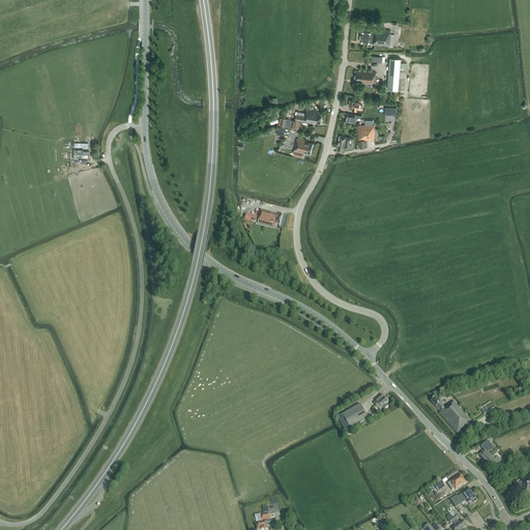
[(361,29),(360,42),(371,43),(371,41),(373,41),(372,45),(389,47),(393,47),(393,42),(390,41),(390,34),(390,30),(374,29),(374,31),(372,30),(361,29)]
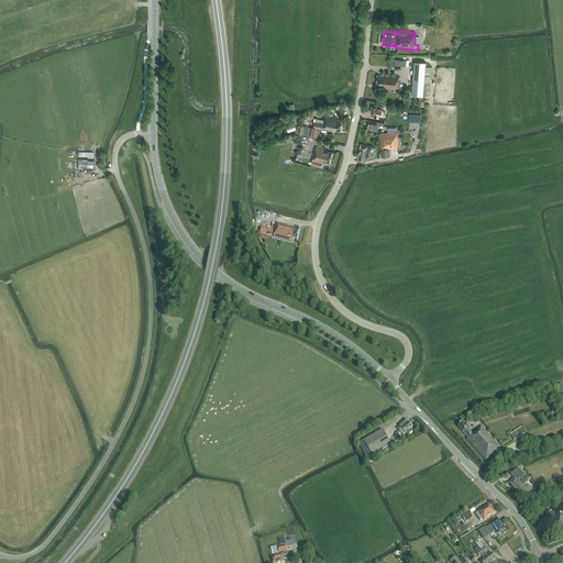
[(424,70),(426,63),(415,62),(411,95),(423,96),(424,70)]
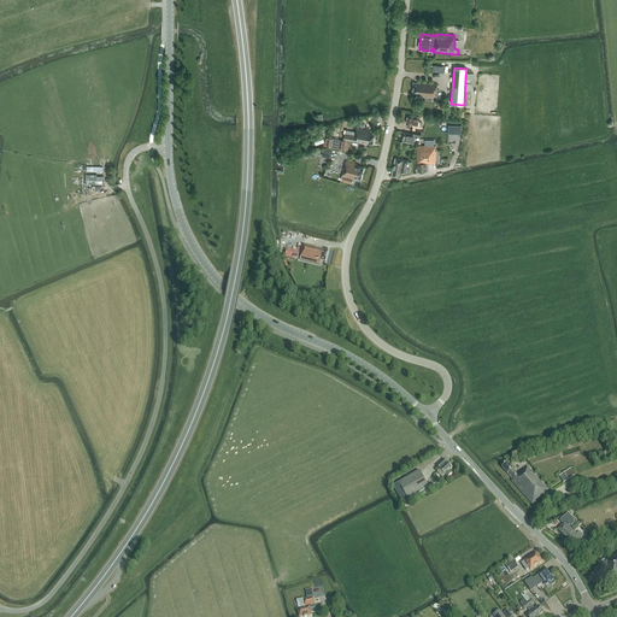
[(421,82),(421,83),(413,82),(412,94),(421,95),(438,98),(438,89),(438,84),(421,82)]
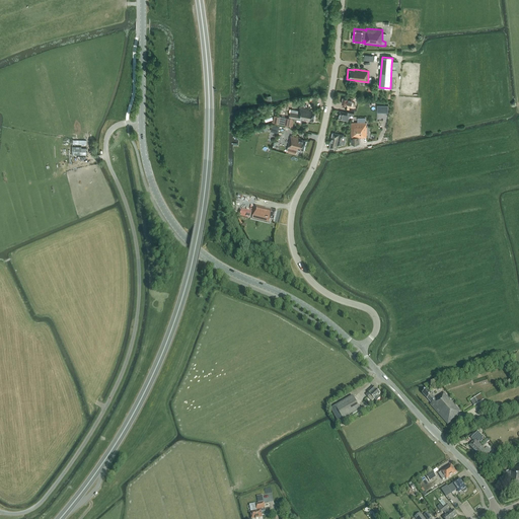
[(356,112),(357,108),(354,107),(354,102),(352,102),(353,98),(348,97),(348,99),(343,98),(342,103),(347,104),(350,105),(349,109),(354,110),(356,112)]
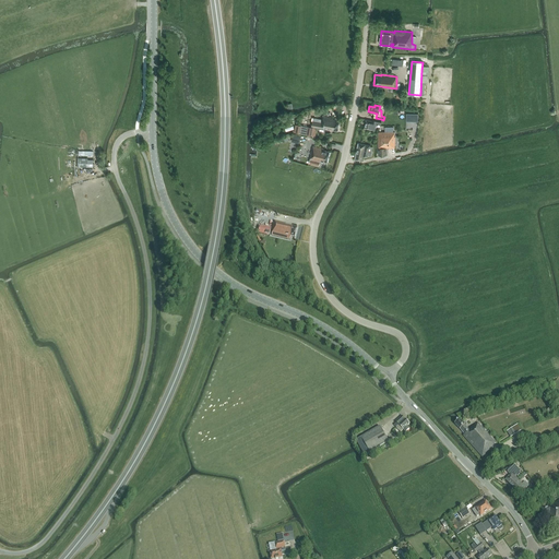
[(333,118),(333,117),(323,115),(322,119),(312,118),(311,120),(312,121),(311,127),(295,125),(294,132),(306,134),(314,137),(316,131),(314,131),(316,128),(330,131),(330,129),(337,130),(340,119),(333,118)]
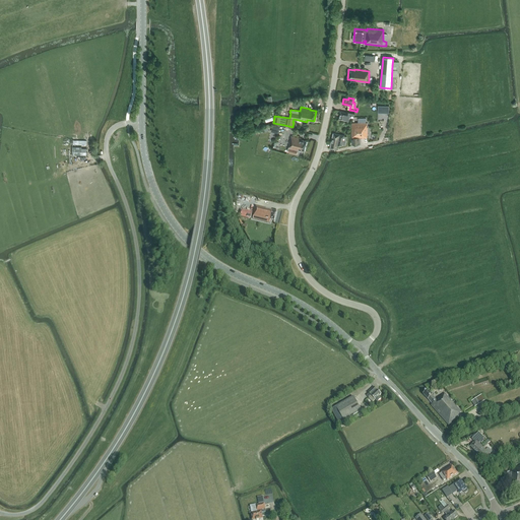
[(354,111),(349,110),(347,110),(346,113),(340,112),(339,119),(348,121),(350,114),(354,115),(354,111)]
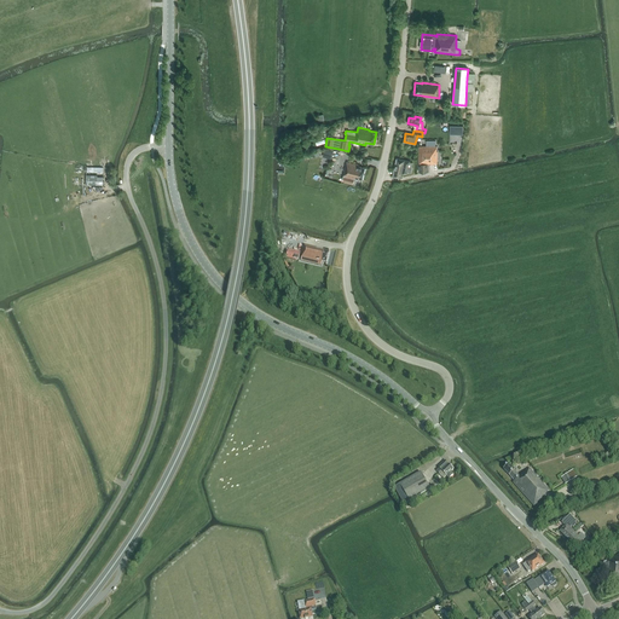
[(437,146),(435,146),(435,140),(426,140),(426,146),(420,146),(418,157),(418,165),(418,172),(428,172),(428,163),(437,163),(438,151),(437,151),(437,146)]
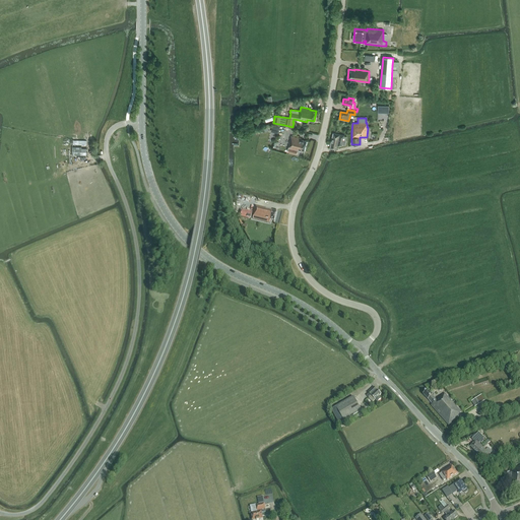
[(271,132),(278,134),(279,127),(272,125),(271,132)]
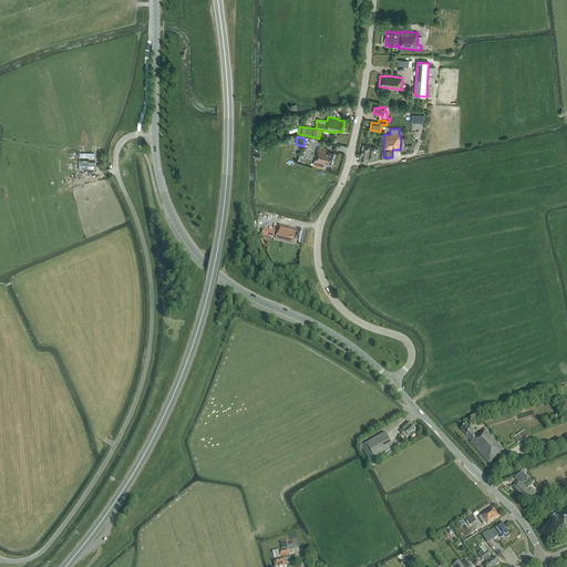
[(377,153),(378,148),(375,148),(375,147),(363,145),(360,162),(368,163),(368,158),(373,160),(373,158),(377,158),(378,153),(377,153)]
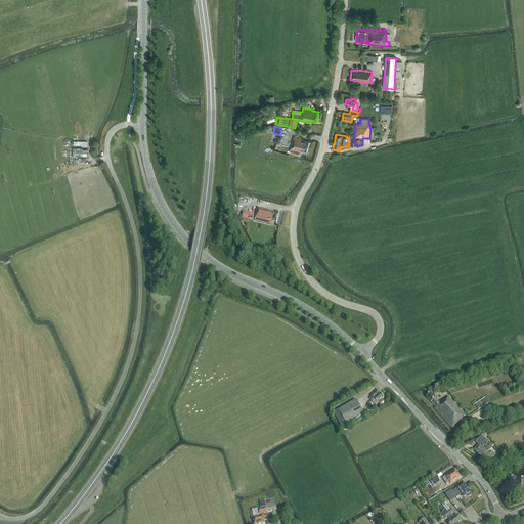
[(306,153),(309,142),(303,140),(303,139),(294,137),(291,145),(292,145),(290,153),(299,156),(300,150),(306,153)]
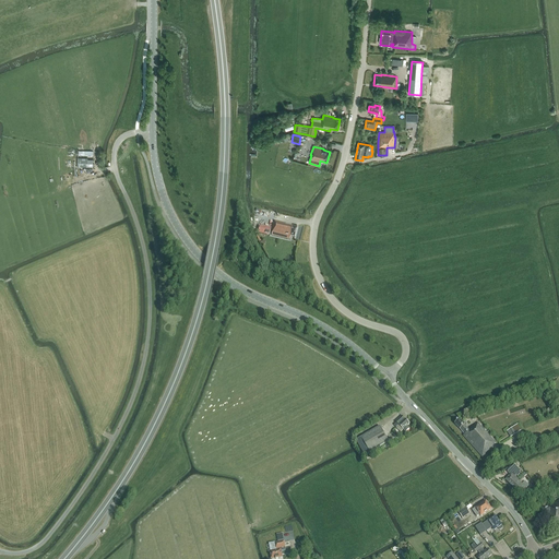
[(76,158),(76,167),(86,167),(93,167),(93,159),(87,159),(87,158),(76,158)]
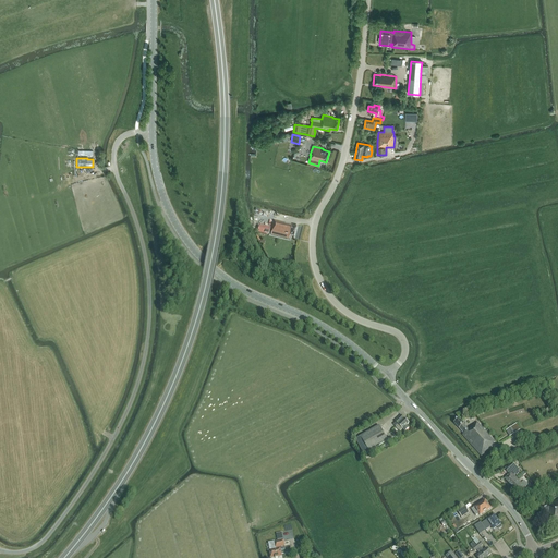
[(286,223),(279,222),(274,220),(271,232),(290,237),(290,235),(294,237),(296,227),(284,225),(286,223)]
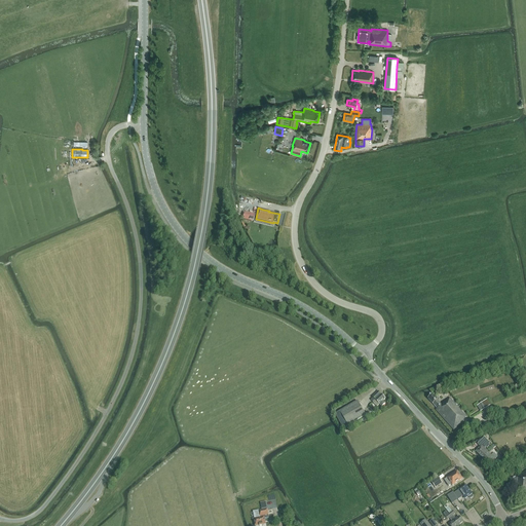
[(256,215),(245,212),(243,220),(254,222),(256,215)]
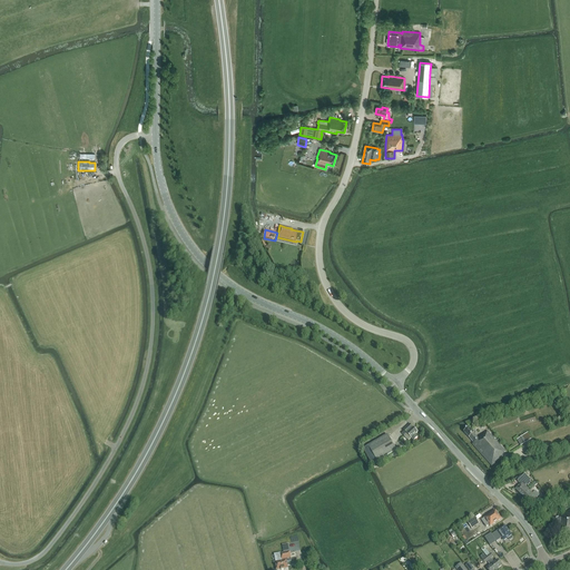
[(415,435),(418,432),(413,428),(410,424),(403,430),(404,431),(402,434),(404,436),(409,441),(411,439),(414,441),(418,438),(415,435)]
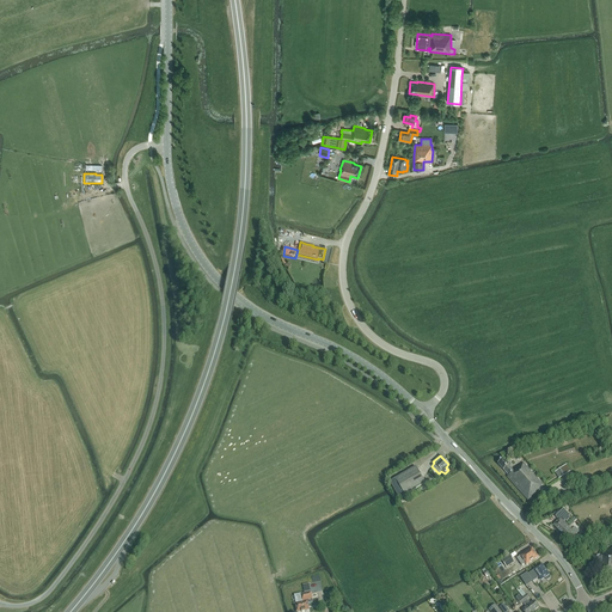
[(503,459),(497,464),(508,476),(507,477),(527,501),(539,490),(539,489),(543,485),(524,463),(514,471),(509,467),(512,465),(509,463),(507,464),(503,459)]
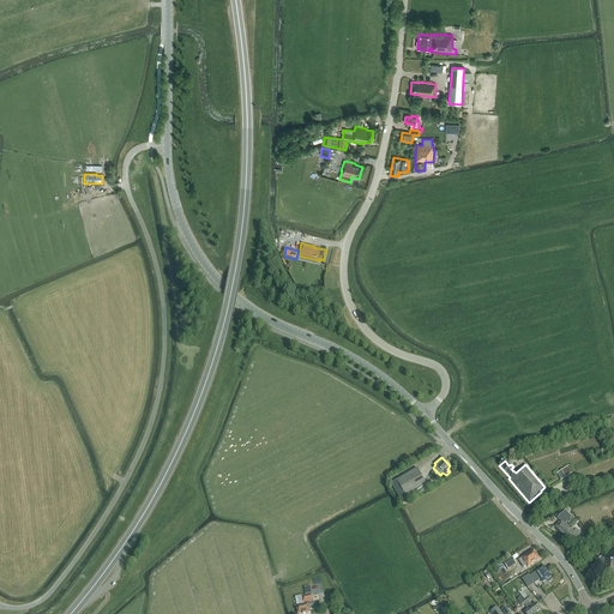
[(401,500),(427,486),(417,469),(392,483),(393,487),(401,500)]
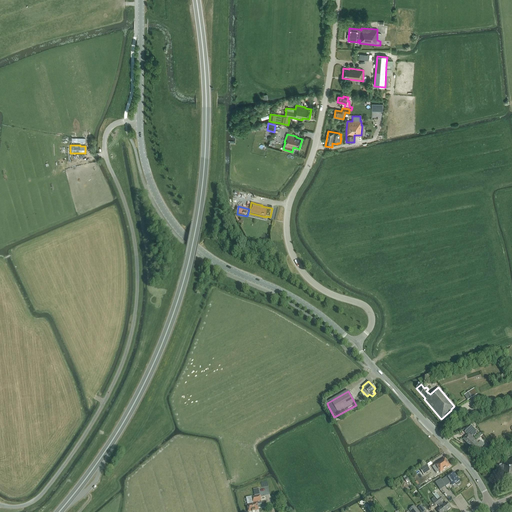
[(469,446),(476,440),(472,436),(477,431),(471,426),(464,432),(468,436),(463,440),(469,446)]
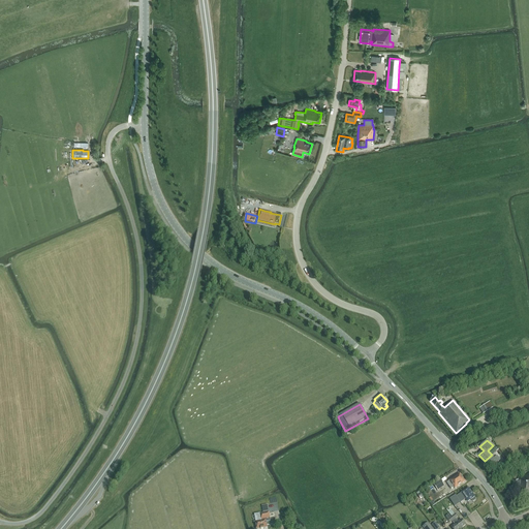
[(496,456),(494,458),(492,455),(485,461),(492,468),(498,462),(497,461),(498,459),(496,456)]
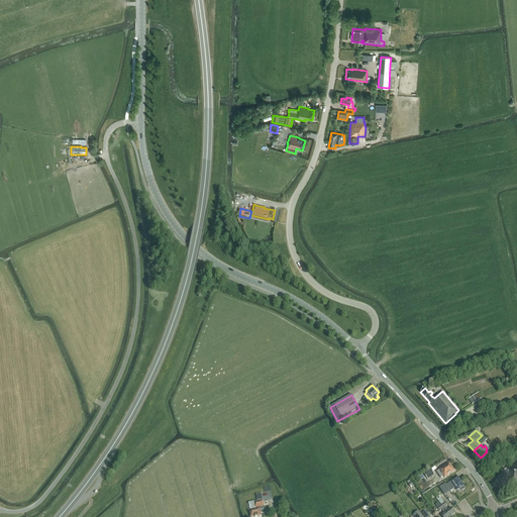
[(516,462),(507,468),(508,469),(500,472),(503,478),(509,475),(514,487),(516,485),(516,462)]
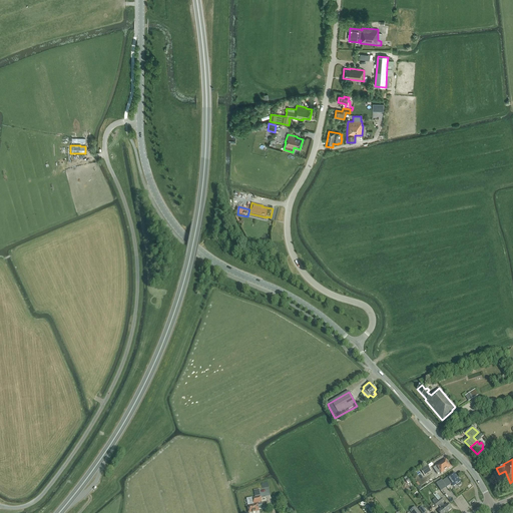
[(441,474),(451,467),(446,460),(434,468),(438,474),(440,472),(441,474)]
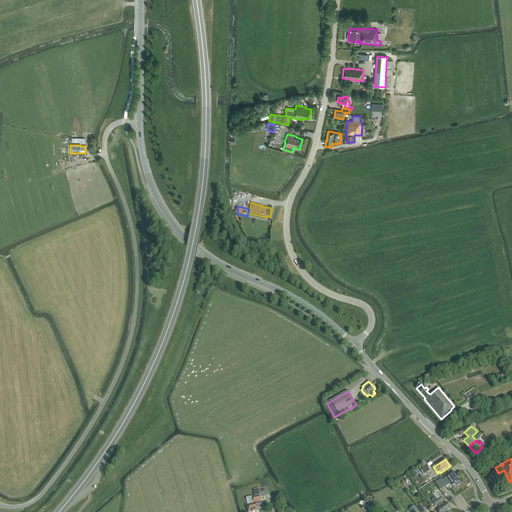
[(424,475),(431,470),(426,465),(420,469),(424,475)]
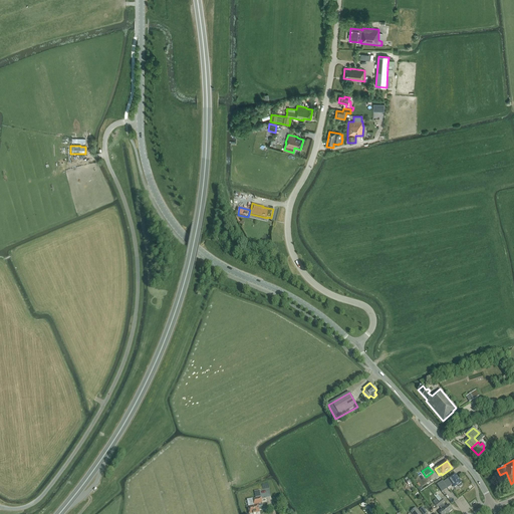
[(461,483),(455,474),(448,479),(444,482),(443,481),(437,485),(442,492),(447,488),(452,485),(454,488),(458,485),(459,487),(460,487),(462,486),(462,485),(461,483)]
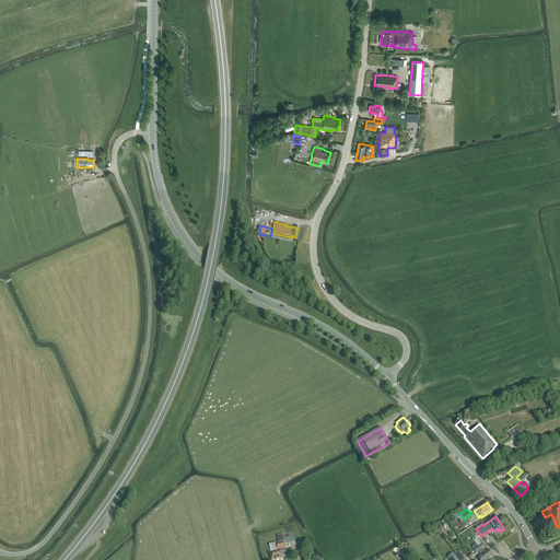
[(276,544),(277,551),(270,552),(272,559),(276,559),(278,559),(279,559),(280,559),(279,558),(283,558),(282,555),(281,555),(281,552),(286,551),(284,543),(276,544)]
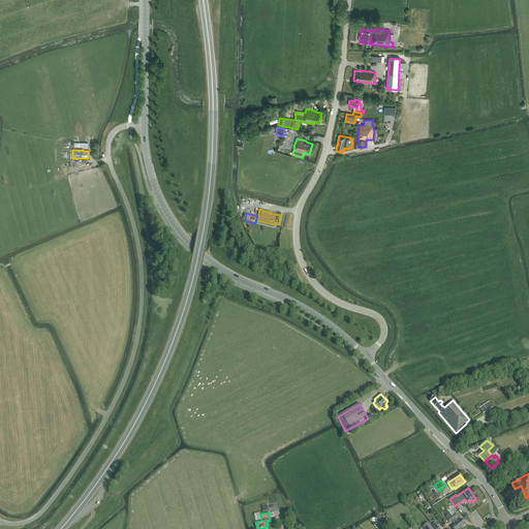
[(466,525),(462,520),(459,522),(458,521),(456,519),(458,517),(456,514),(455,515),(452,517),(461,528),(466,525)]
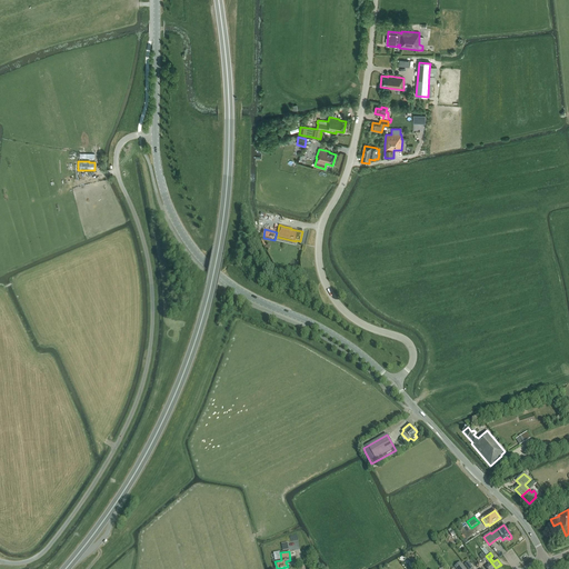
[(495,568),(496,568),(486,556),(485,557),(482,553),(480,556),(482,559),(481,559),(483,562),(486,560),(488,563),(489,565),(486,567),(487,568),(495,568)]
